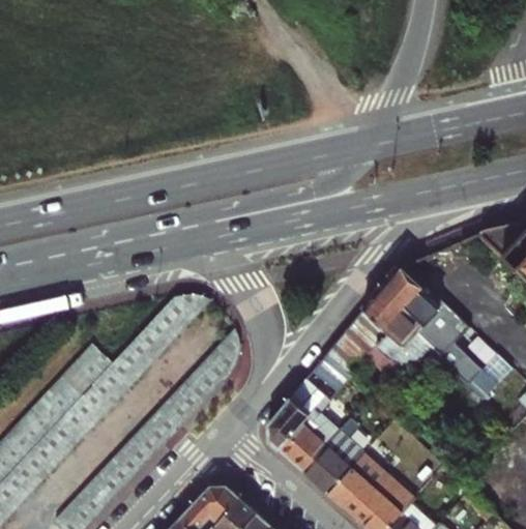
[(525,221),(478,231),(480,234),(525,278),(525,221)]
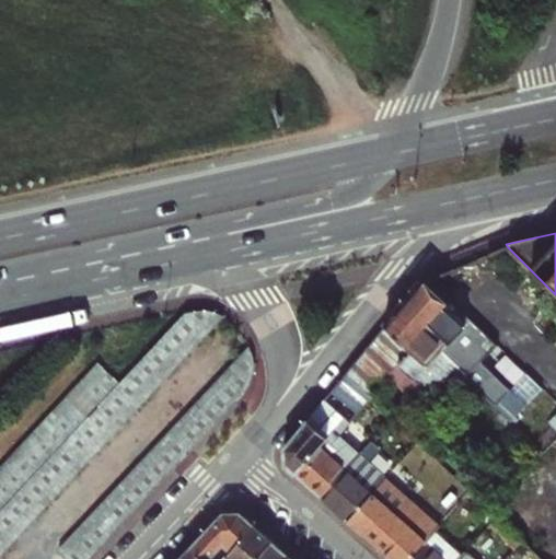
[(398,304),(466,370),(474,361),(484,351),(472,338),(473,337),(416,282),(398,304)]
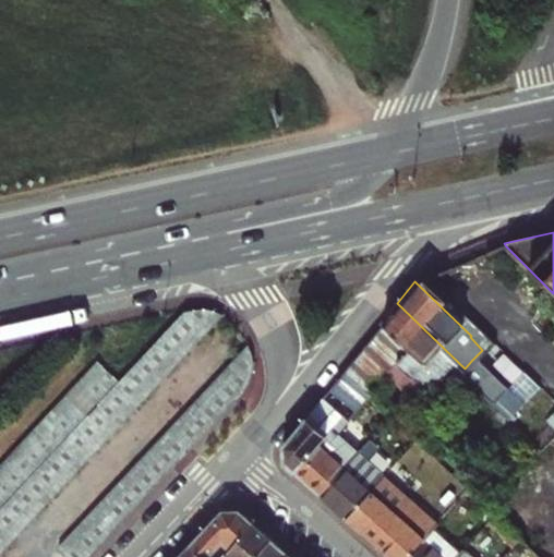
[(443,364),(456,377),(465,368),(397,303),(342,372),(353,383),(364,394),(394,365),(418,388),(432,375),(443,364)]
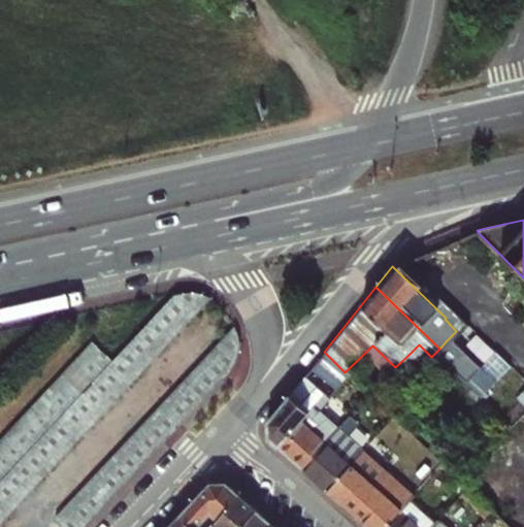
[(25,452),(0,478),(0,518),(83,432),(213,296),(203,293),(192,292),(175,295),(112,361),(25,452)]
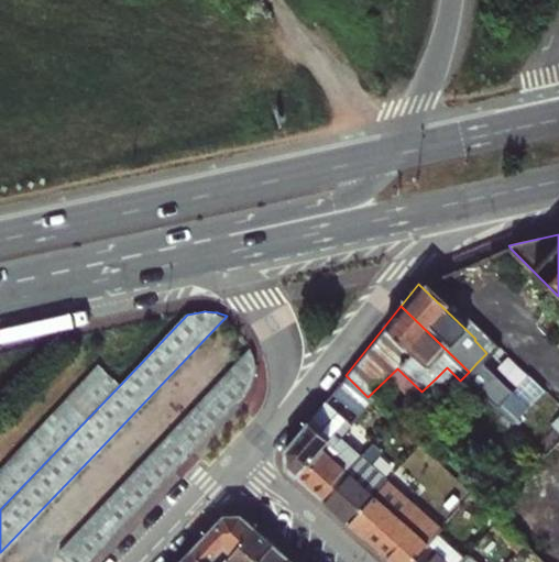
[(58,551),(69,561),(86,561),(223,419),(245,396),(252,384),(258,364),(252,348),(58,551)]
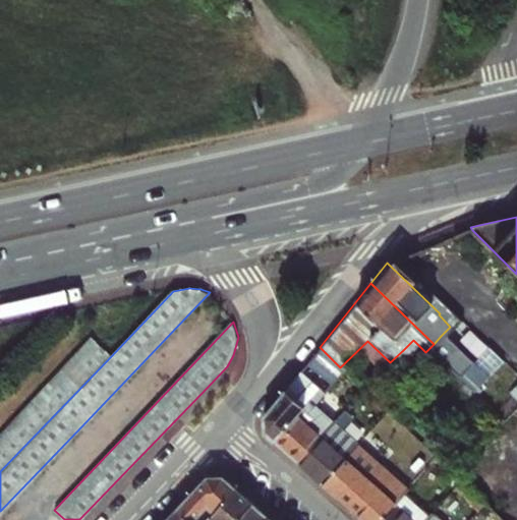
[(0,471),(24,446),(111,356),(92,339),(0,434),(0,471)]
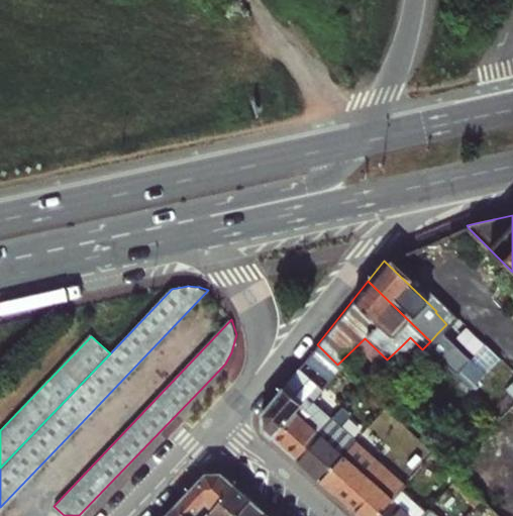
[(311,403),(314,400),(341,369),(337,365),(327,354),(317,344),(261,413),(260,430),(269,437),(304,398),(311,403)]
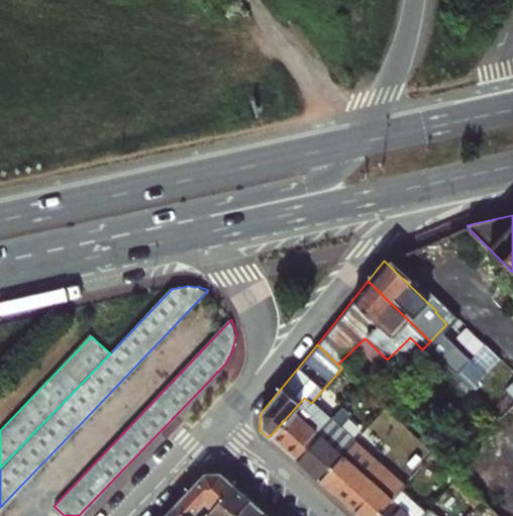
[(330,421),(311,403),(304,398),(269,437),(293,460),(330,421)]
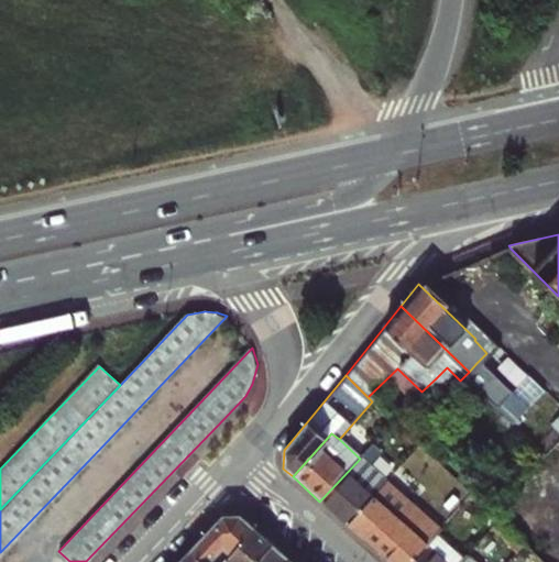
[(360,459),(319,502),(346,526),(377,491),(384,483),(368,466),(381,453),(372,445),(363,454),(360,459)]
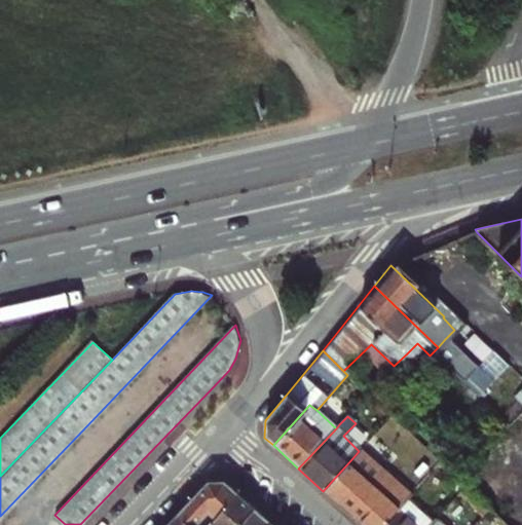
[(359,451),(352,458),(323,491),(360,524),(381,524),(396,510),(407,497),(412,491),(400,480),(396,484),(359,451)]
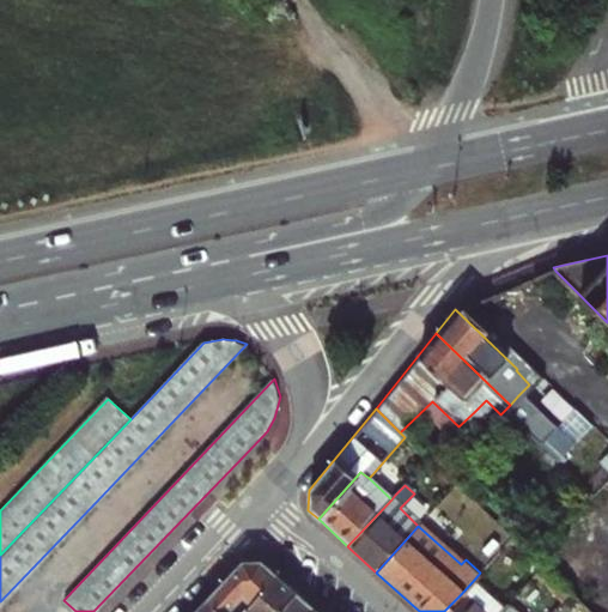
[(217,611),(238,611),(273,573),(257,558),(239,559),(204,599),(217,611)]
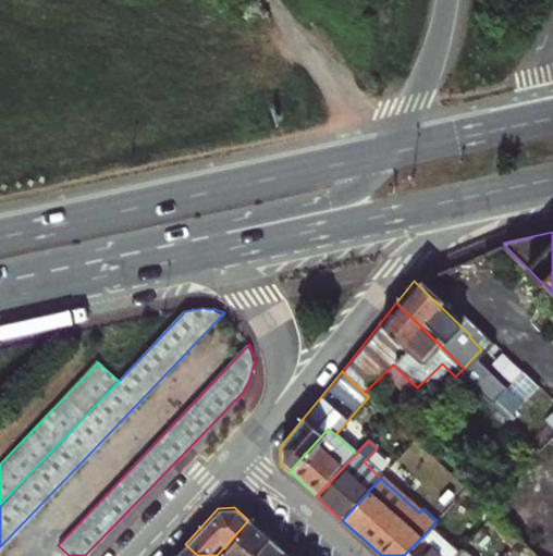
[(248,555),(266,536),(248,520),(217,555),(248,555)]
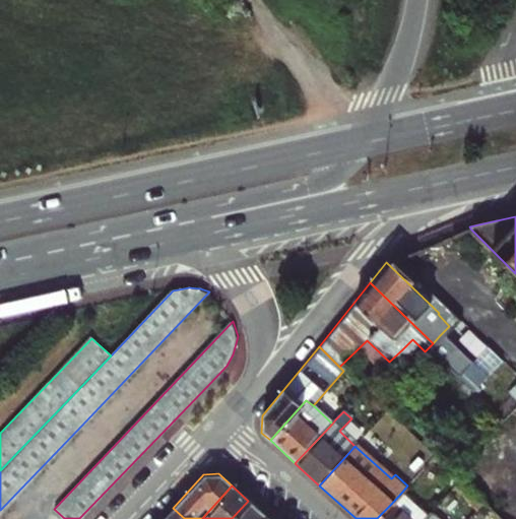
[(402,492),(391,504),(377,518),(423,518),(428,514),(402,492)]
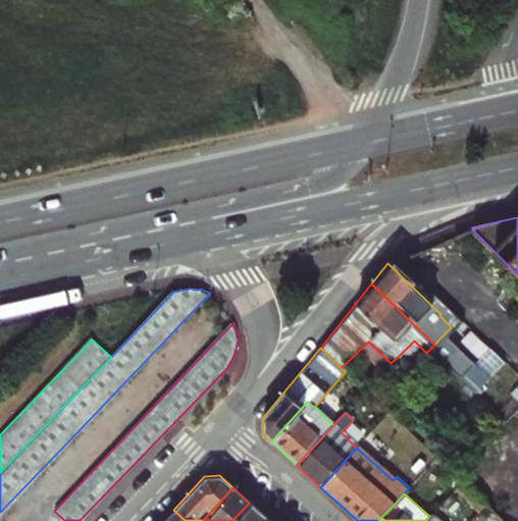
[(262,520),(266,517),(249,503),(232,520),(262,520)]
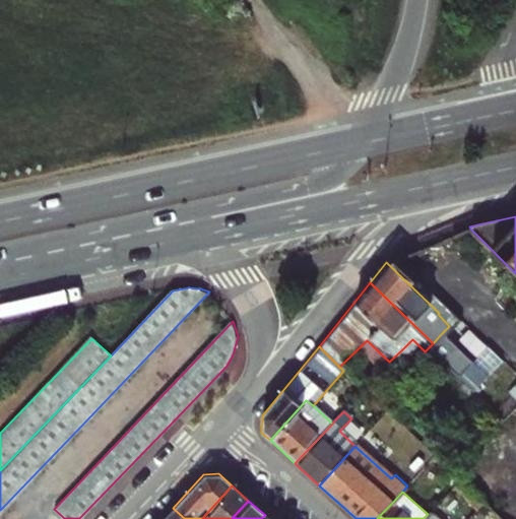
[(184,518),(173,508),(162,518),(184,518)]
